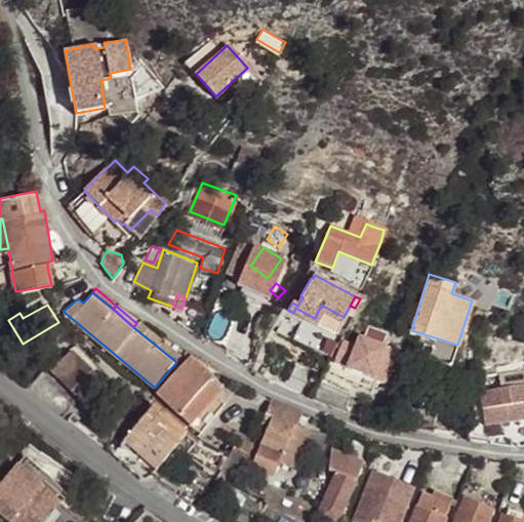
[(133,327),(155,345),(160,338),(138,320),(136,323),(133,327)]
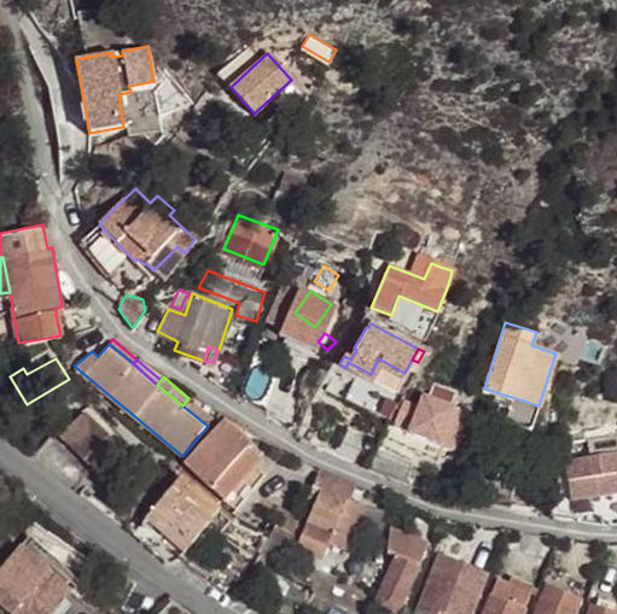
[(344,398),(388,419),(396,401),(353,381),(344,398)]
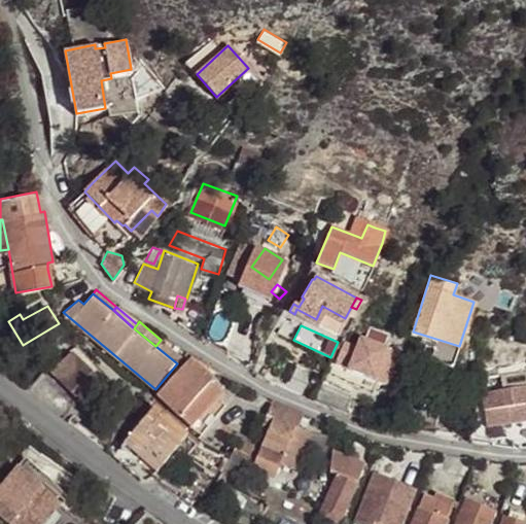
[(370,327),(364,339),(383,346),(387,335),(370,327)]
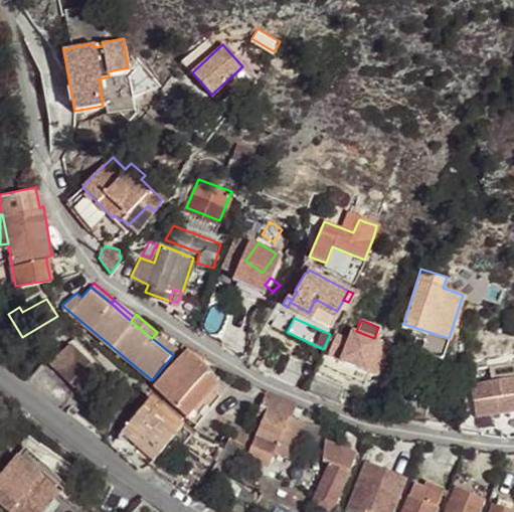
[(348,337),(335,332),(325,354),(340,360),(336,370),(364,382),(369,371),(377,374),(389,345),(374,338),(356,331),(352,329),(348,337)]
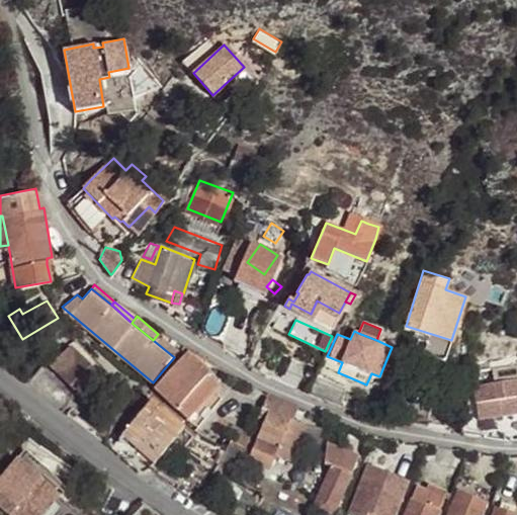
[(158,334),(153,340),(174,357),(178,351),(158,334)]
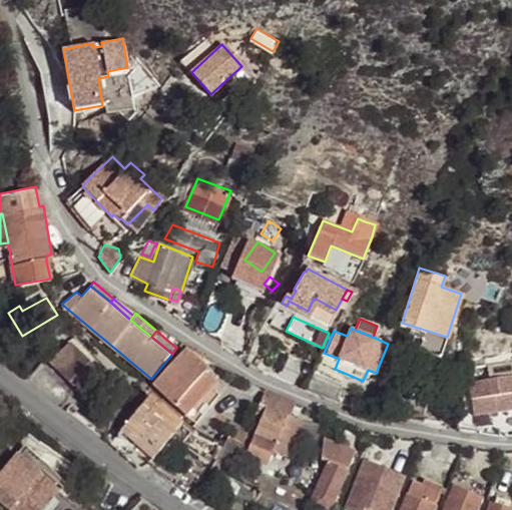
[(77,336),(70,343),(100,378),(110,391),(119,383),(77,336)]
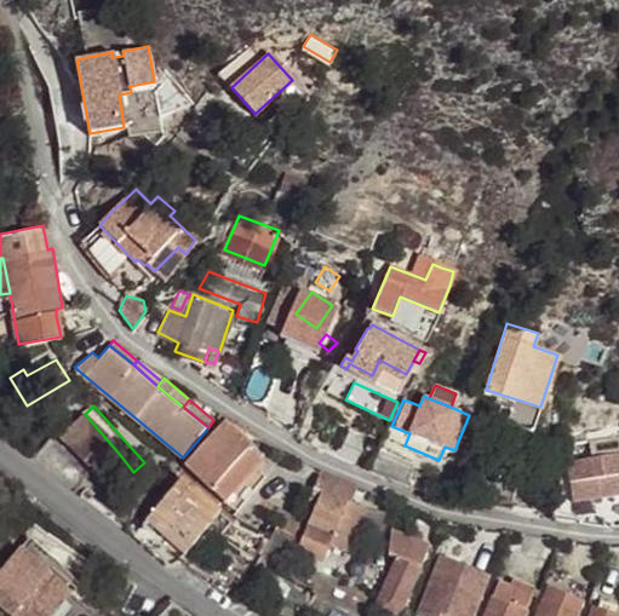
[(121,456),(85,414),(61,433),(97,477),(121,456)]
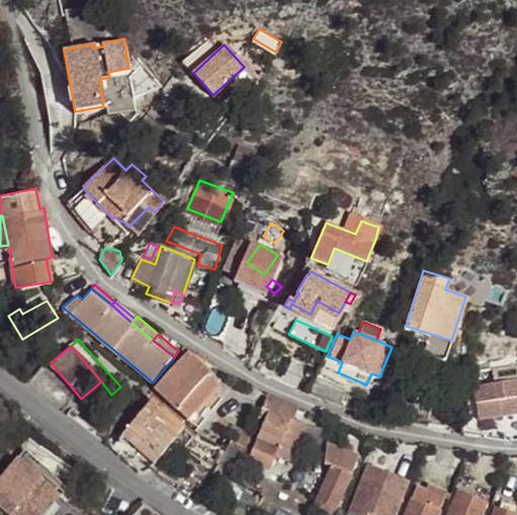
[(185,352),(155,387),(188,416),(211,389),(217,381),(205,372),(207,371),(185,352)]
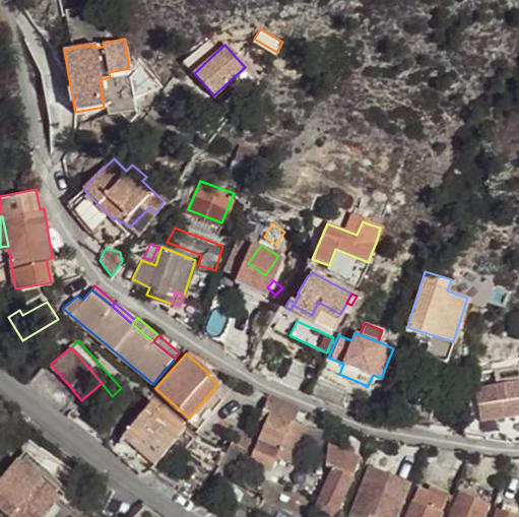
[(42,367),(27,382),(63,411),(72,396),(42,367)]
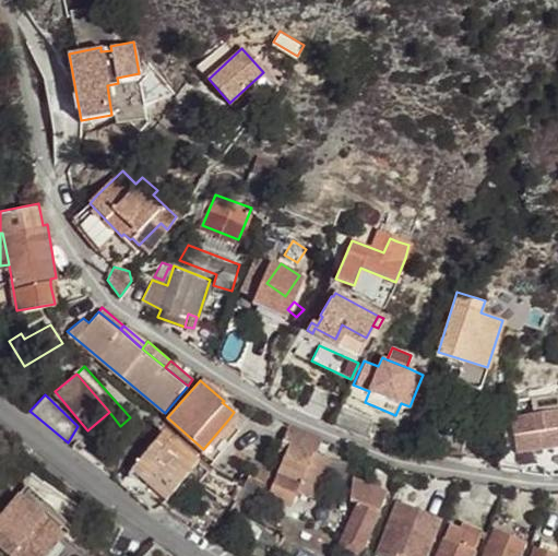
[(517,449),(557,442),(557,406),(529,411),(511,414),(517,449)]
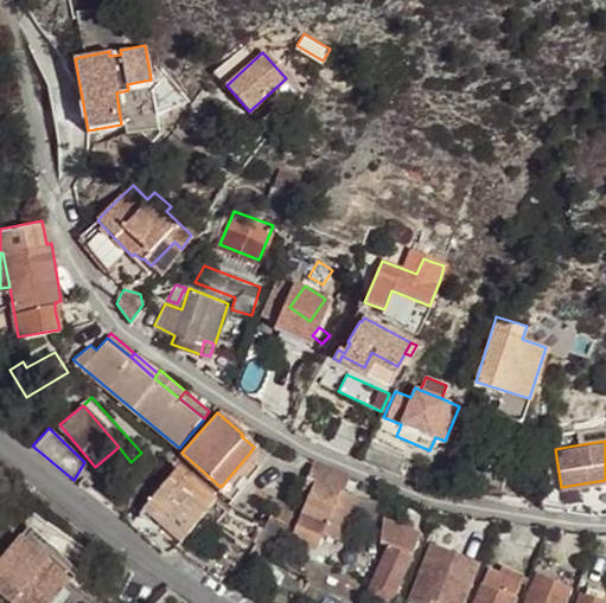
[(248,455),(221,487),(229,494),(256,462),(248,455)]
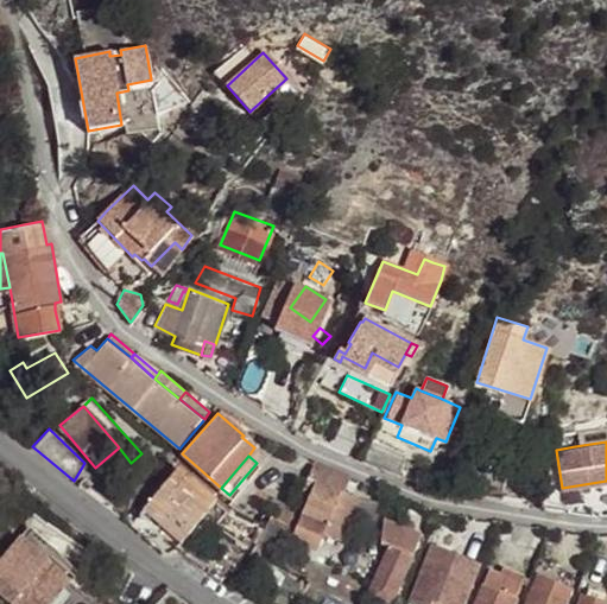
[(351,476),(313,461),(307,476),(314,478),(298,516),(289,539),(315,550),(322,531),(341,538),(358,497),(343,491),(351,476)]
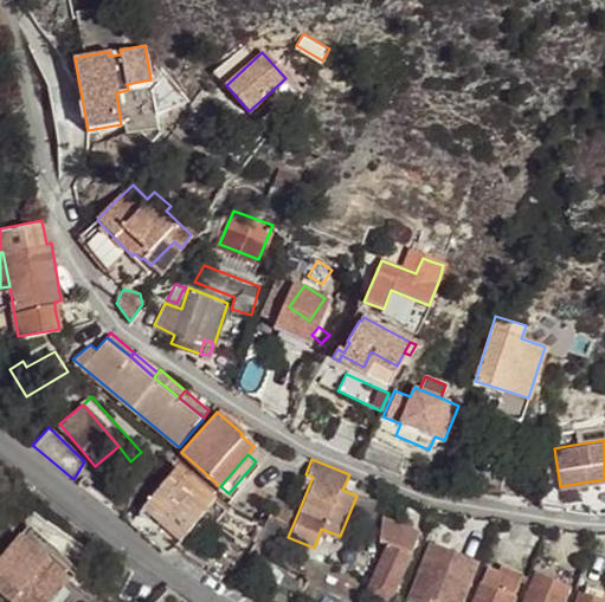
[(141,509),(179,541),(214,499),(177,467),(141,509)]
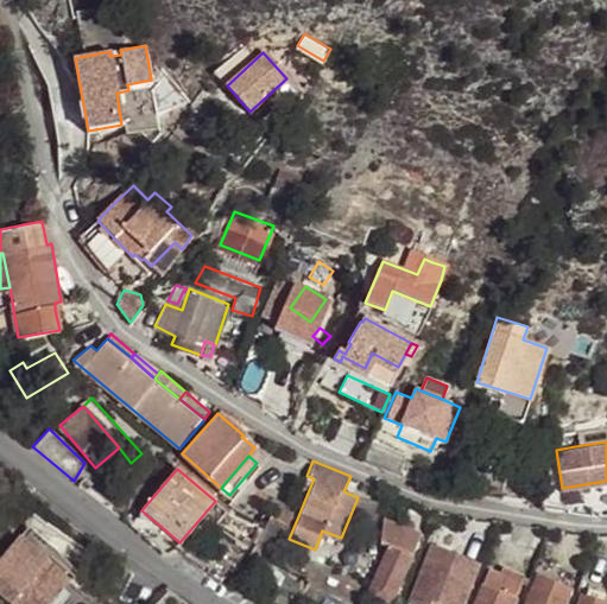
[(277,502),(271,513),(285,520),(289,513),(290,509),(277,502)]
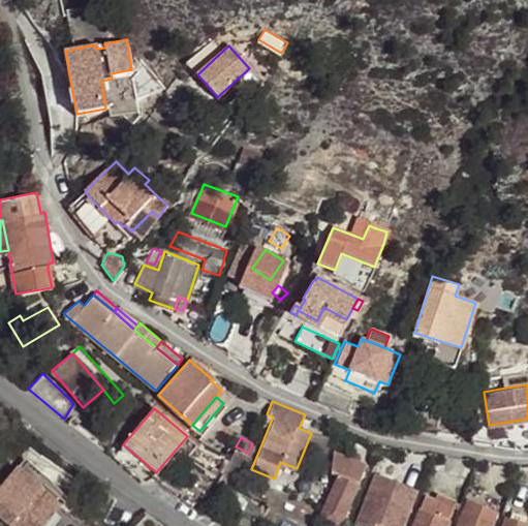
[(251,469),(259,450),(251,446),(248,453),(236,446),(233,452),(227,460),(251,469)]
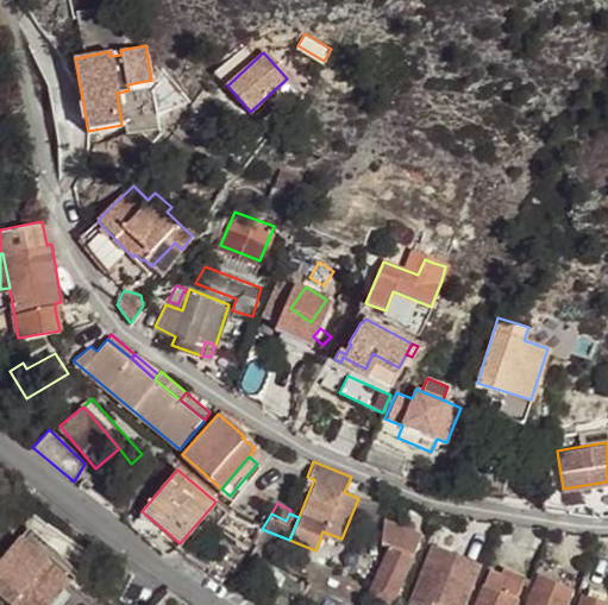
[(396,592),(421,535),(383,520),(381,543),(389,547),(368,596),(382,602),(388,588),(396,592)]
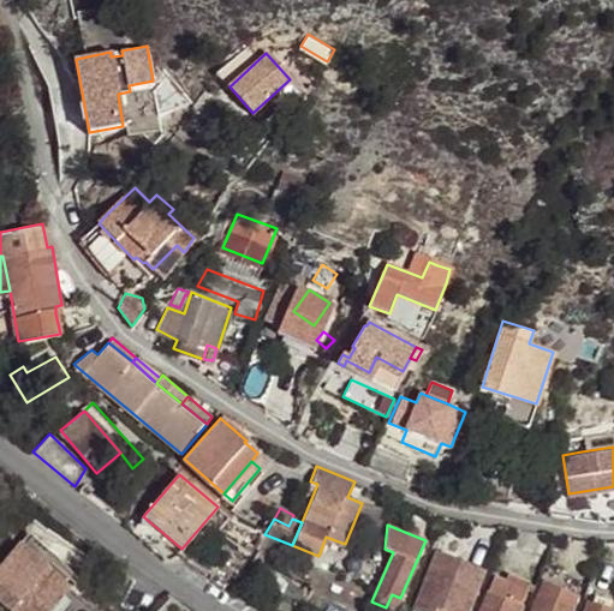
[(12,551),(64,597),(75,585),(46,558),(52,553),(28,533),(12,551)]
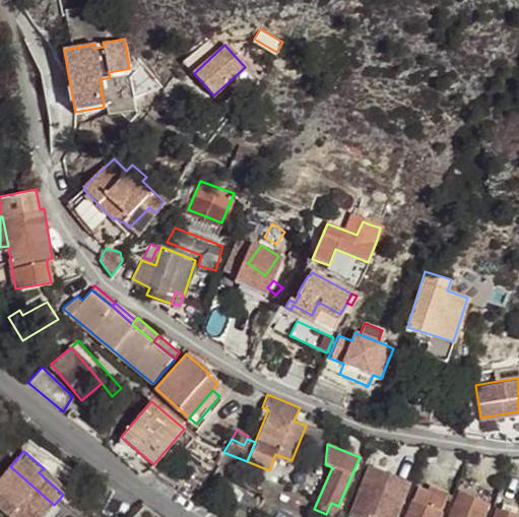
[(355,516),(367,516),(370,512),(380,516),(394,516),(410,482),(368,465),(348,513),(355,516)]
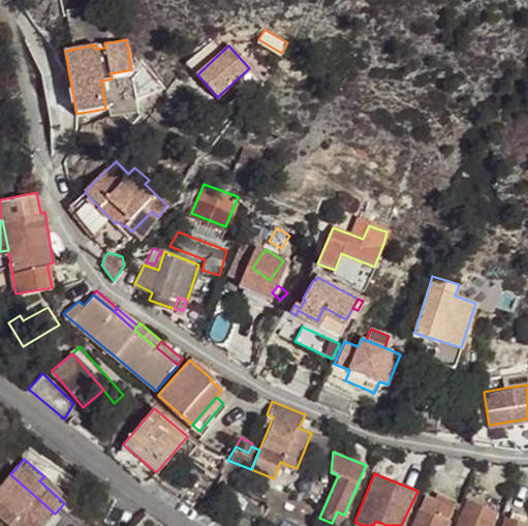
[(0,517),(10,525),(43,525),(55,514),(10,474),(0,487),(0,517)]
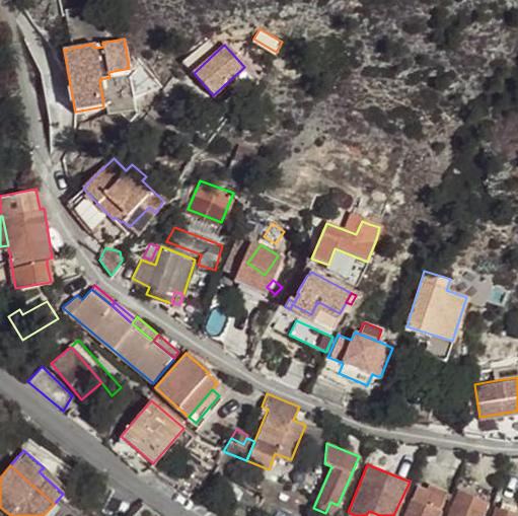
[(436,515),(447,490),(429,483),(426,490),(417,486),(403,515),(436,515)]
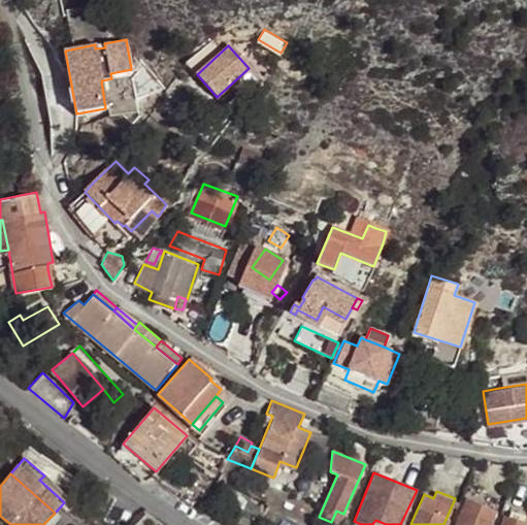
[(489,524),(495,512),(465,500),(455,524),(489,524)]
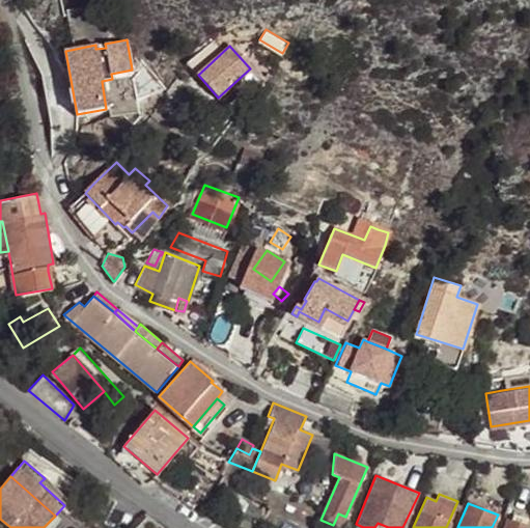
[(529,527),(529,526),(506,519),(503,527),(529,527)]
